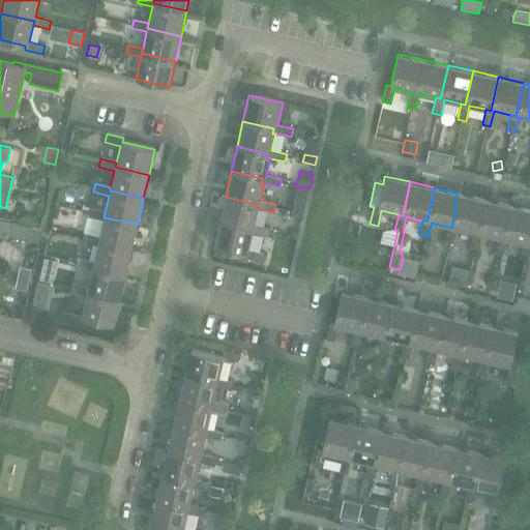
[(452,227),(448,227),(445,241),(452,243),(457,228),(473,232),(478,233),(484,199),(457,193),(452,227)]
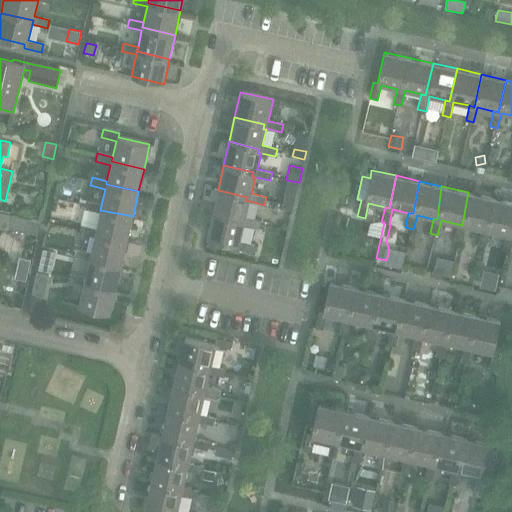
[(218,190),(212,214),(242,221),(240,226),(244,225),(259,229),(260,221),(246,217),(250,201),(246,201),(247,197),(218,190)]
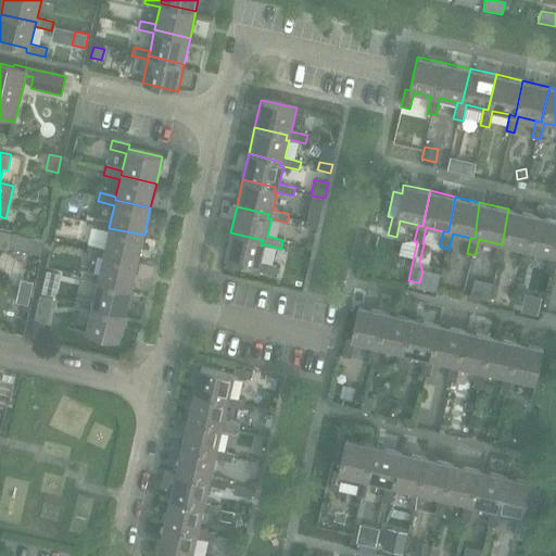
[(502,244),(496,243),(493,260),(501,262),(505,245),(522,250),(527,251),(535,215),(508,209),(502,244)]
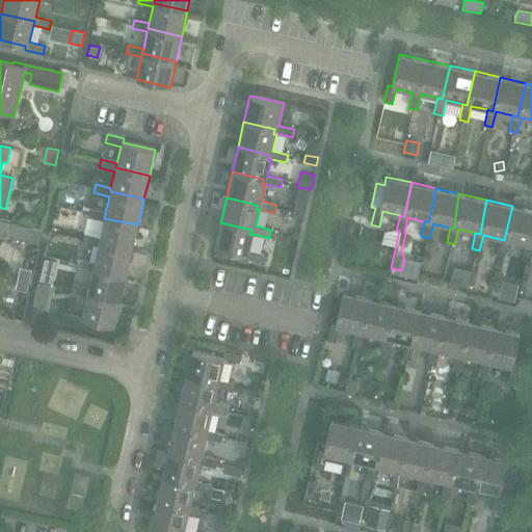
[(295,205),(293,212),(303,214),(304,215),(307,207),(295,205)]
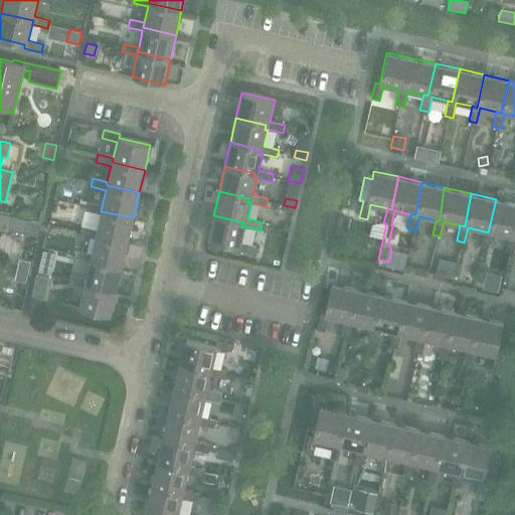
[(488,232),(484,231),(481,246),(489,248),(492,233),(508,236),(513,238),(514,230),(514,203),(496,199),(488,232)]
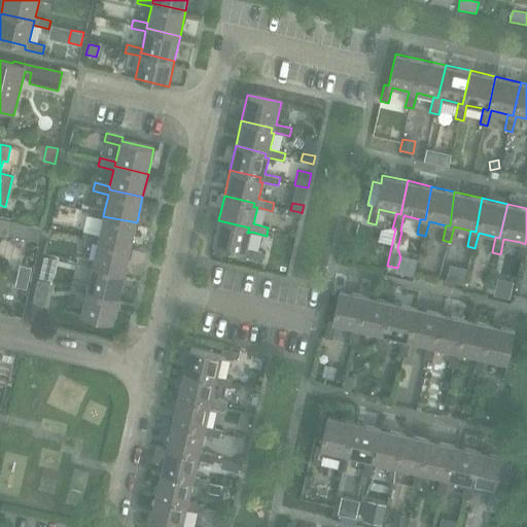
[(89,216),(84,233),(98,236),(97,240),(131,248),(137,222),(103,216),(104,211),(89,208),(86,216),(89,216)]
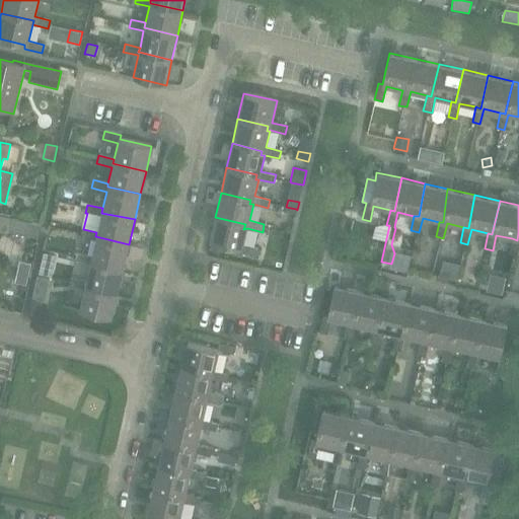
[(243,245),(247,228),(243,229),(245,224),(215,217),(209,241),(241,249),(240,252),(256,256),(258,248),(243,245)]
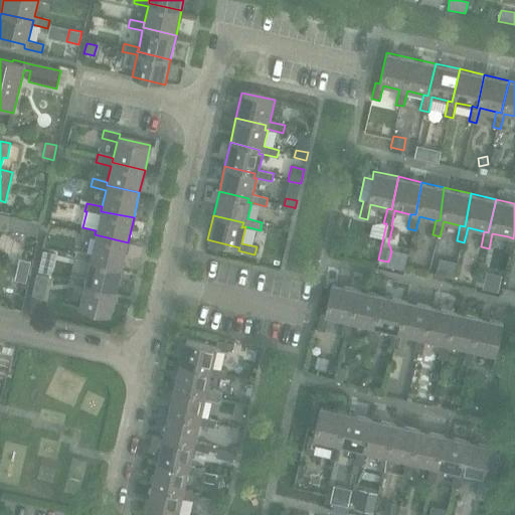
[(39,223),(11,216),(8,229),(36,236),(39,223)]
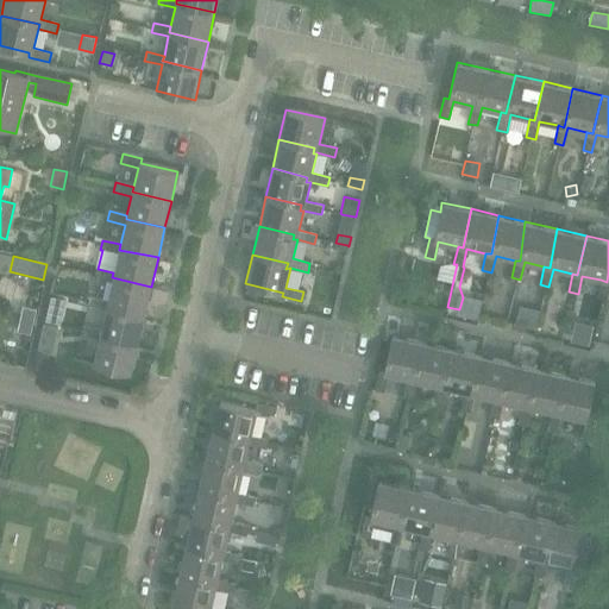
[(107,301),(106,307),(144,315),(151,287),(112,277),(113,272),(98,269),(96,269),(94,278),(111,283),(107,301)]
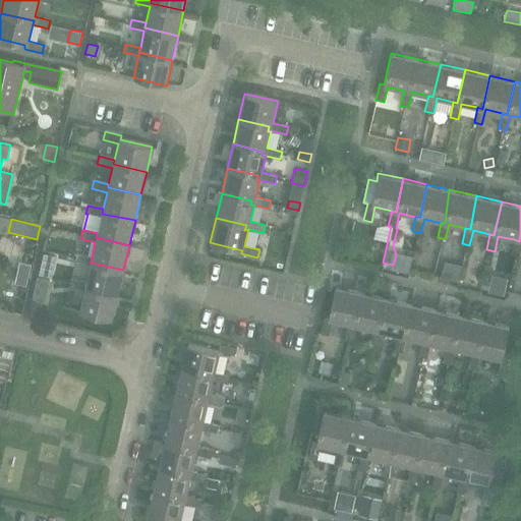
[(520,233),(519,241),(514,239),(511,254),(519,256),(520,247),(520,233)]
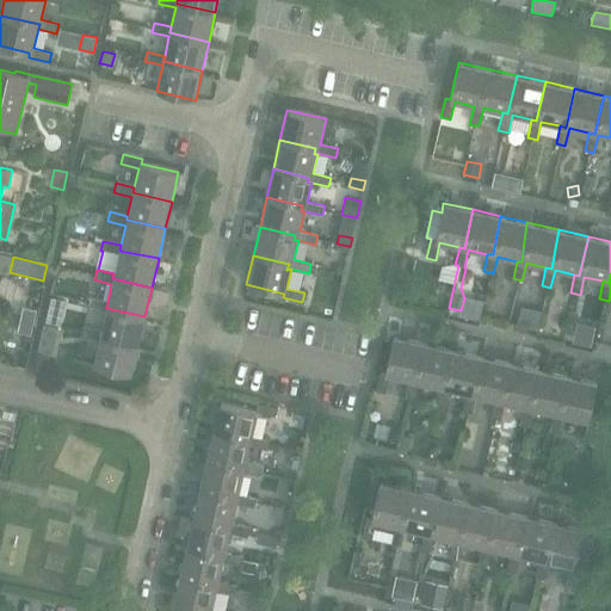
[(100,331),(99,337),(100,337),(139,345),(144,316),(106,308),(107,302),(90,298),(87,308),(105,312),(100,331)]
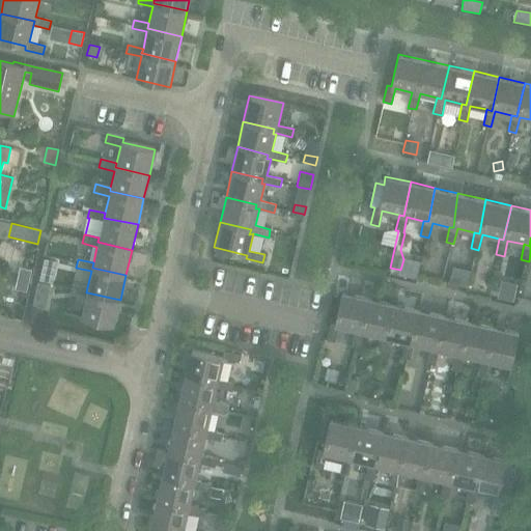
[(39,273),(38,280),(52,283),(54,276),(39,273)]
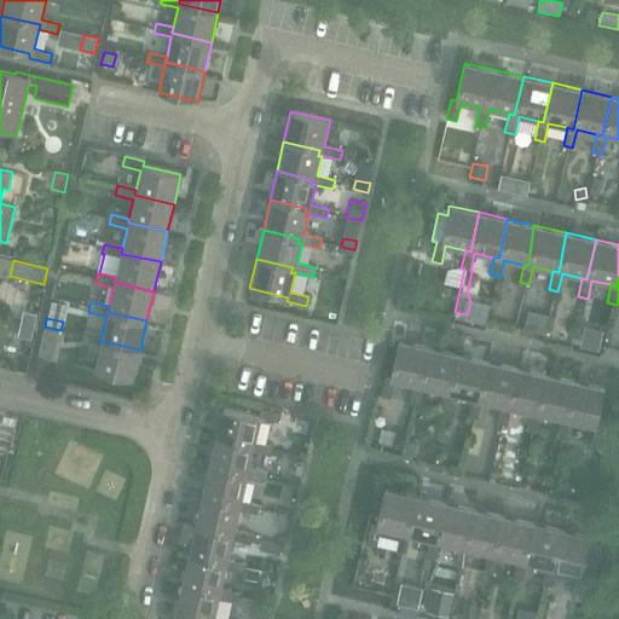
[(21,320),(17,337),(29,340),(30,340),(34,323),(21,320)]
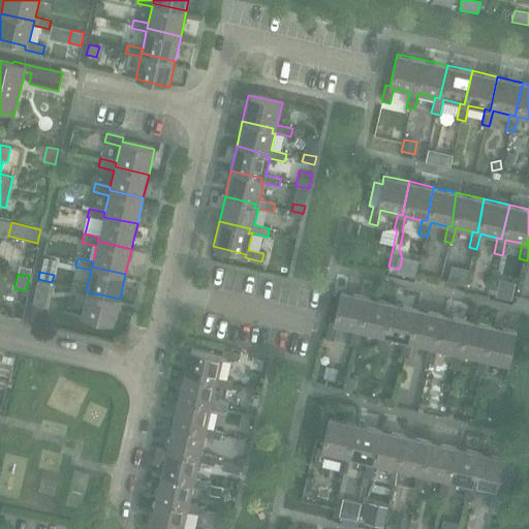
[(499,279),(495,297),(511,300),(516,282),(499,279)]
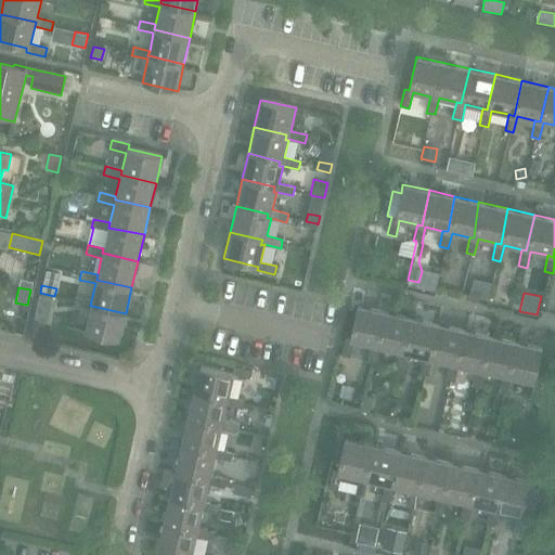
[(119,340),(126,313),(91,306),(90,306),(91,300),(76,297),(74,306),(89,309),(84,333),(119,340)]
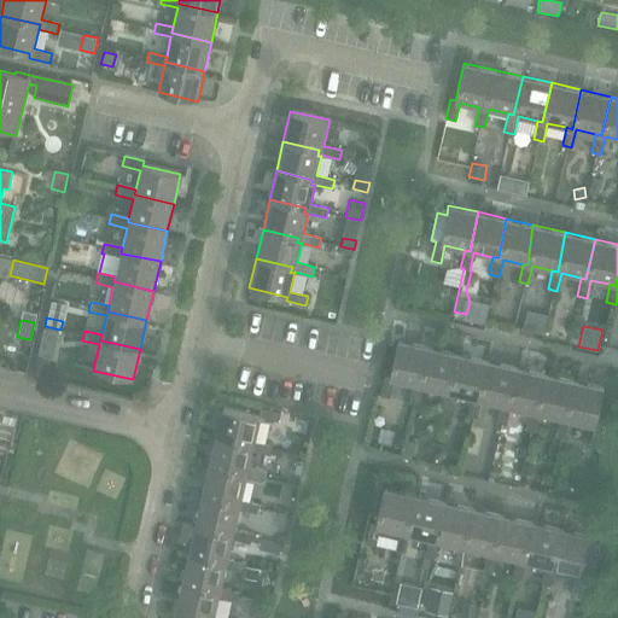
[(394,379),(413,384),(418,385),(427,347),(397,339),(389,378),(384,377),(380,396),(389,398),(394,379)]
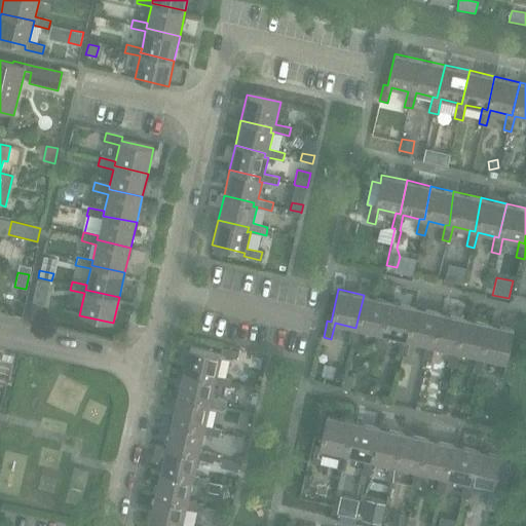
[(355,328),(351,327),(348,342),(357,344),(360,329),(376,333),(381,334),(388,301),(364,295),(355,328)]
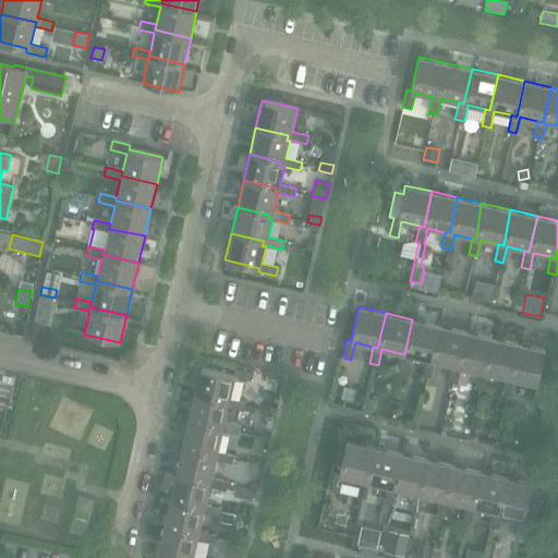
[(404,354),(399,353),(396,370),(404,372),(408,355),(426,359),(431,360),(438,325),(412,319),(404,354)]
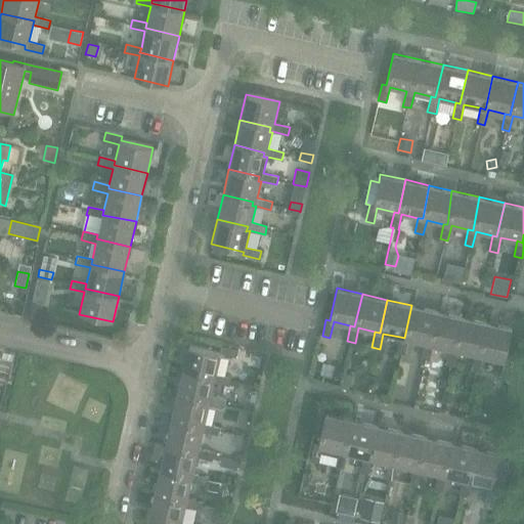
[(404,338),(400,337),(396,352),(405,354),(408,339),(425,343),(429,344),(437,311),(411,305),(404,338)]
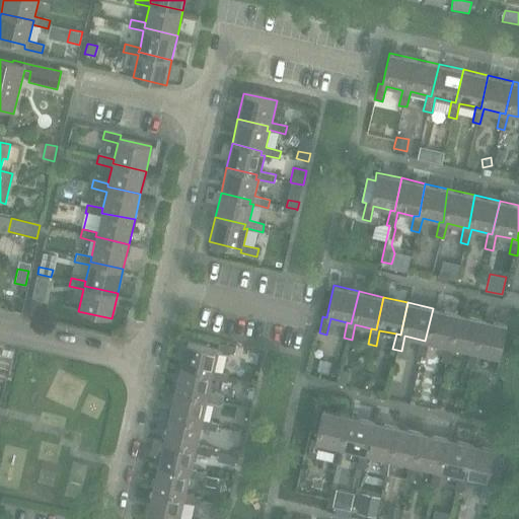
[(425,341),(421,340),(417,355),(425,357),(429,342),(445,346),(450,347),(457,314),(433,308),(425,341)]
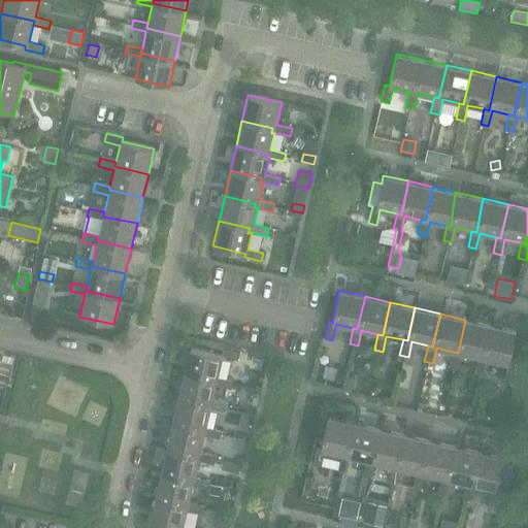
[(458,353),(453,352),(450,367),(457,368),(461,353),(477,357),(483,358),(491,325),(465,320),(458,353)]
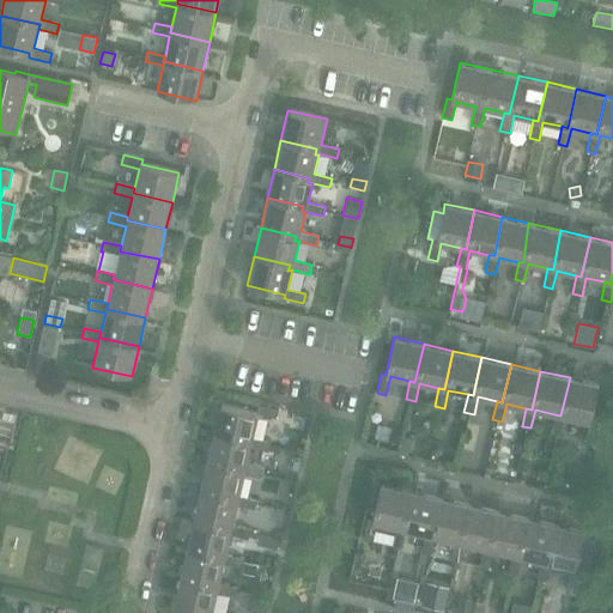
[(560,416),(554,414),(551,432),(560,435),(564,417),(590,423),(599,384),(570,377),(560,416)]
